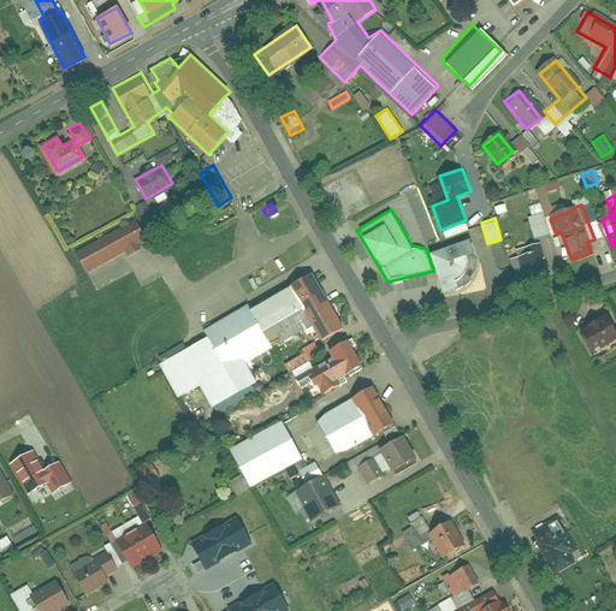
[(78,251),(89,271),(146,237),(135,219),(78,251)]
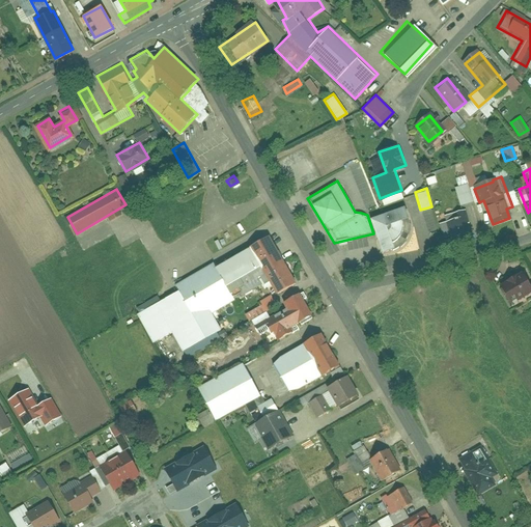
[(403,207),(372,219),(384,253),(397,248),(404,240),(410,230),(410,223),(403,207)]
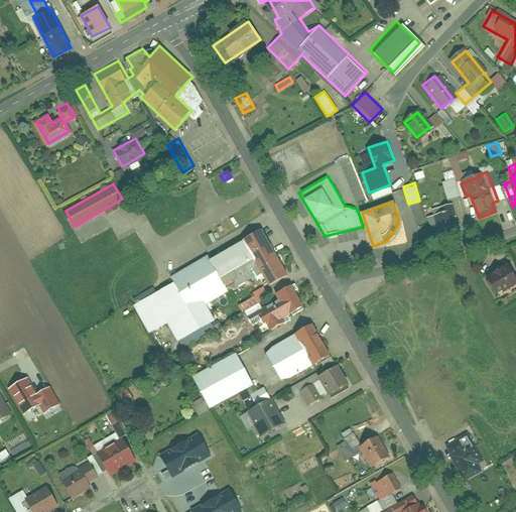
[(431,213),(437,231),(453,226),(447,209),(431,213)]
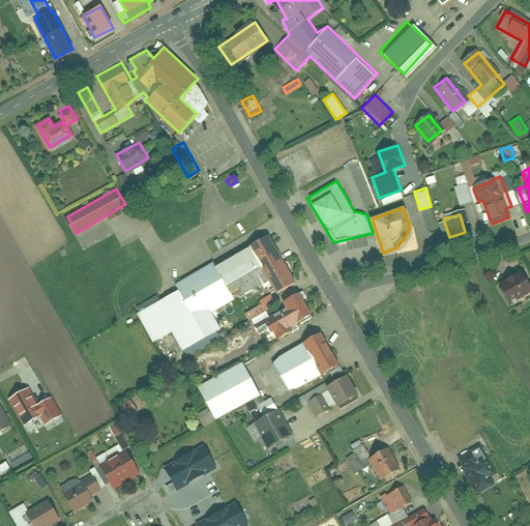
[(264,232),(181,279),(193,300),(190,301),(177,309),(193,338),(218,323),(208,304),(244,285),(239,275),(262,263),(275,287),(290,279),(264,232)]
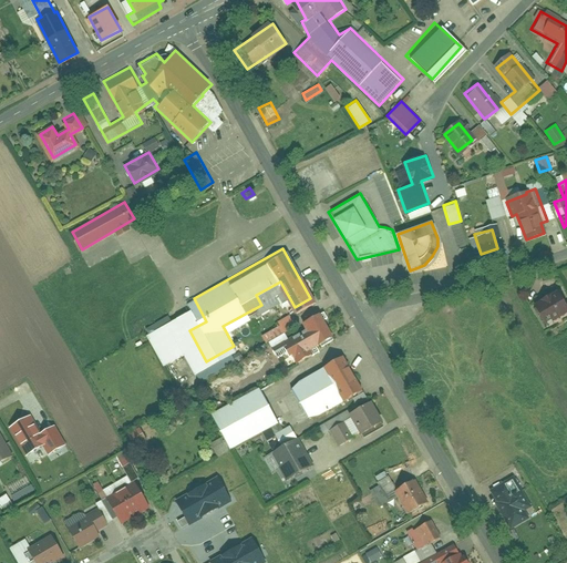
[(566,309),(557,292),(535,305),(545,324),(566,310),(566,309)]
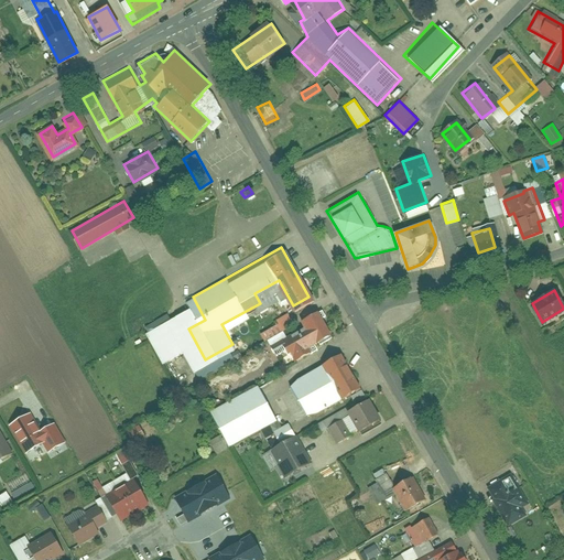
[(280,322),(268,329),(280,350),(289,345),(299,361),(312,353),(307,346),(331,332),(316,309),(304,316),(310,326),(290,338),(281,323),(280,322)]
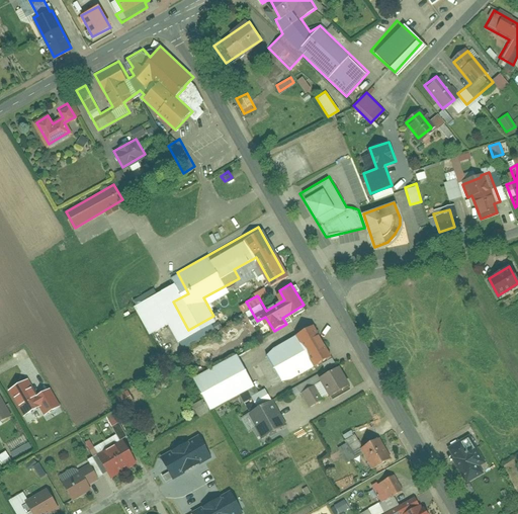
[(162,292),(147,300),(156,317),(170,310),(162,292)]
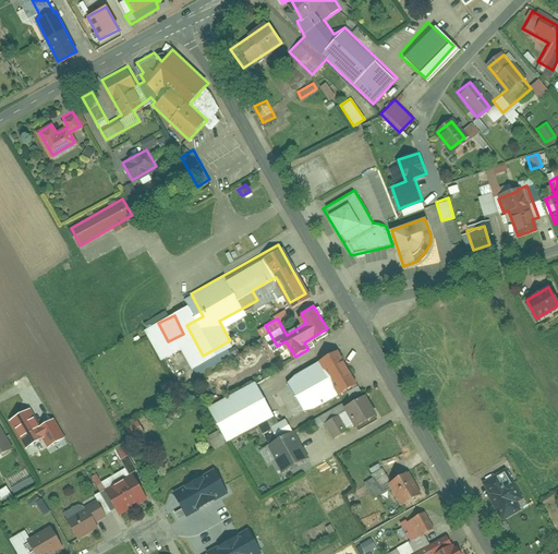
[(334,352),(287,380),(304,407),(350,380),(334,352)]
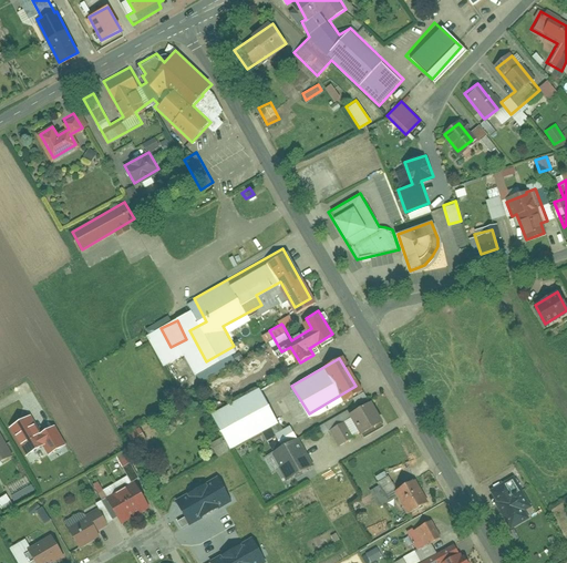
[(259,388),(213,412),(232,449),(271,427),(276,437),(284,433),(259,388)]
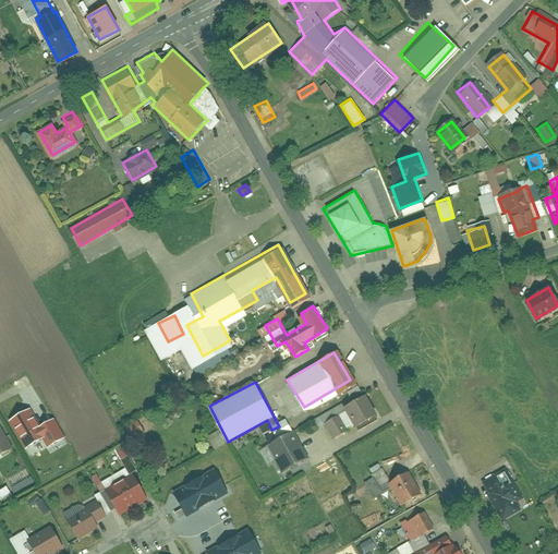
[(320,416),(324,420),(335,438),(374,414),(363,396),(344,407),(342,404),(320,416)]
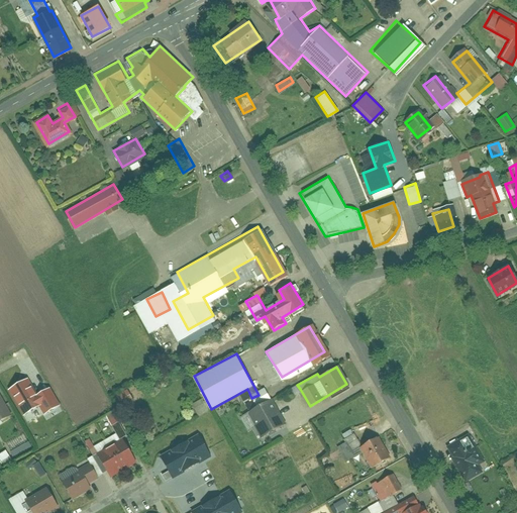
[(6,385),(19,412),(36,403),(40,411),(59,402),(48,384),(34,391),(26,375),(6,385)]
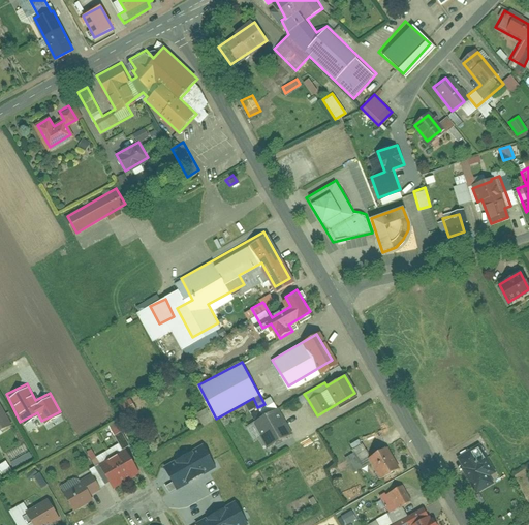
[(117,403),(123,413),(134,407),(128,397),(117,403)]
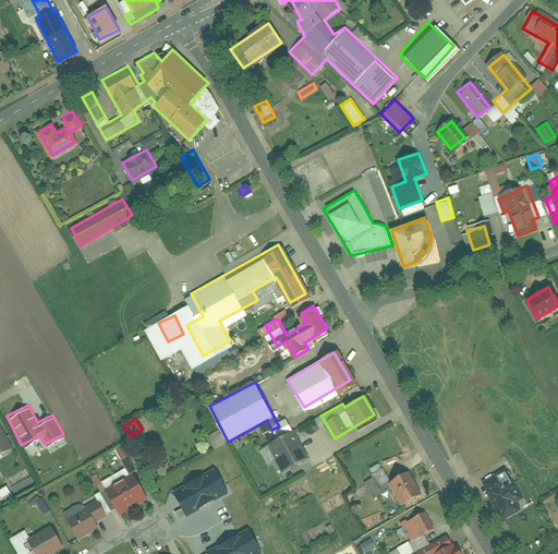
[(0,454),(13,446),(0,422),(0,454)]
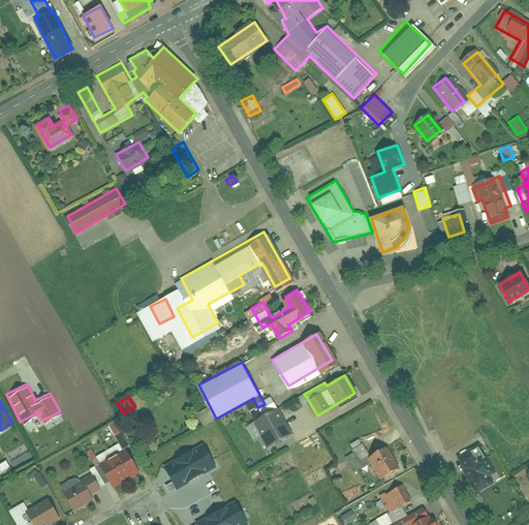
[(275,407),(255,418),(269,443),(289,433),(275,407)]
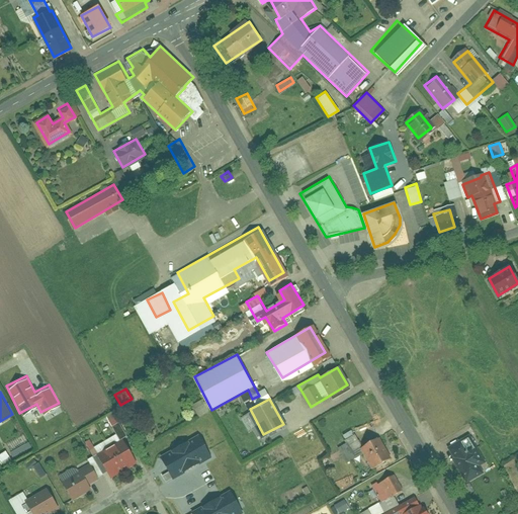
[(361,441),(373,463),(391,453),(378,432),(361,441)]
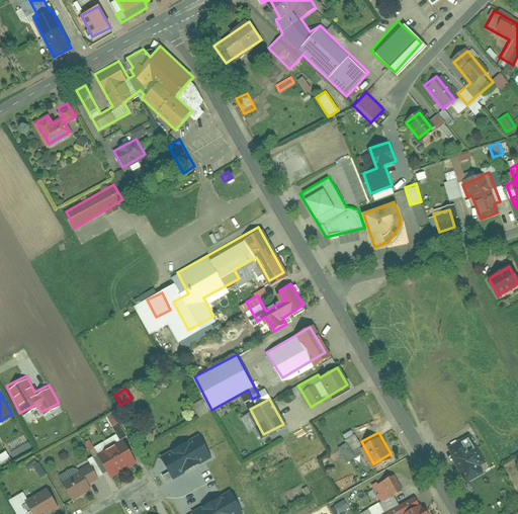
[(172,477),(211,456),(200,435),(161,456),(172,477)]
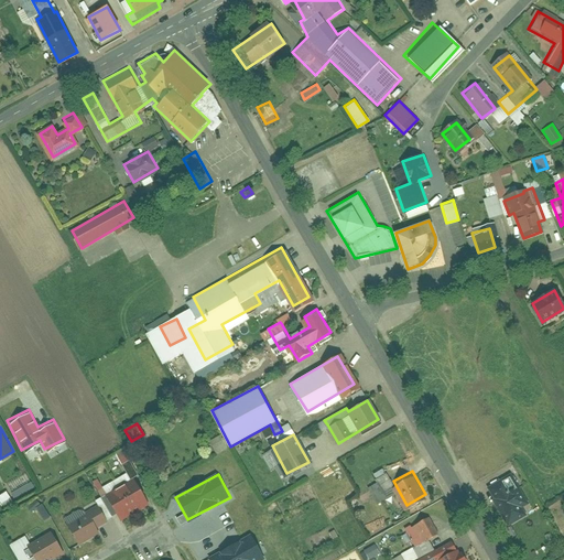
[(134,477),(105,494),(119,519),(149,502),(134,477)]
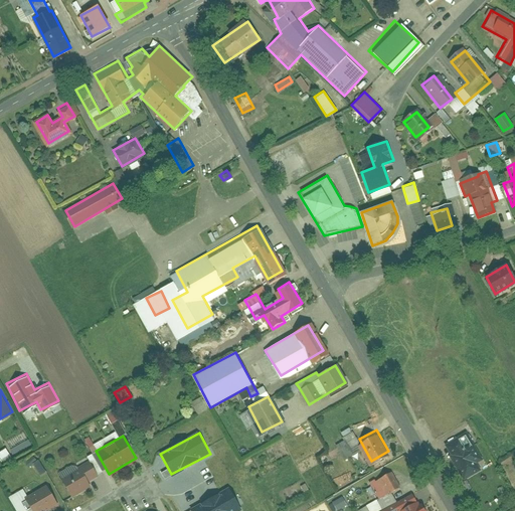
[(460,438),(447,446),(464,475),(477,467),(460,438)]
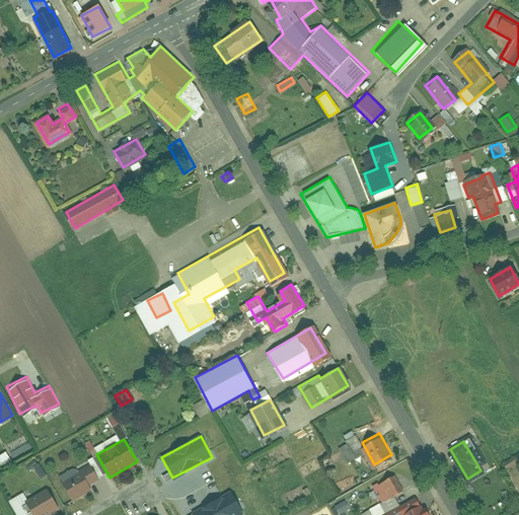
[(0,459),(8,455),(5,449),(0,452),(0,459)]
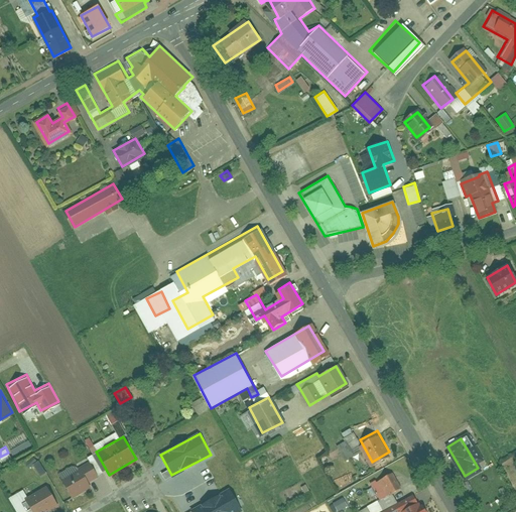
[(87,463),(60,477),(71,495),(92,484),(89,478),(93,475),(87,463)]
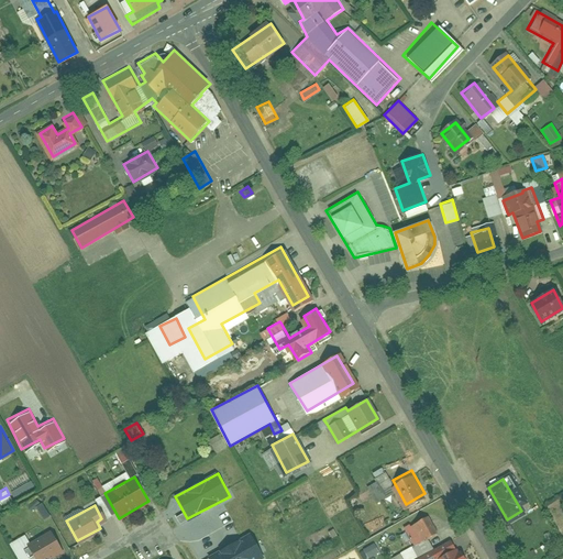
[(426,514),(406,525),(426,558),(429,558),(438,555),(440,558),(460,558),(452,544),(444,547),(440,539),(431,545),(424,534),(433,528),(426,514)]
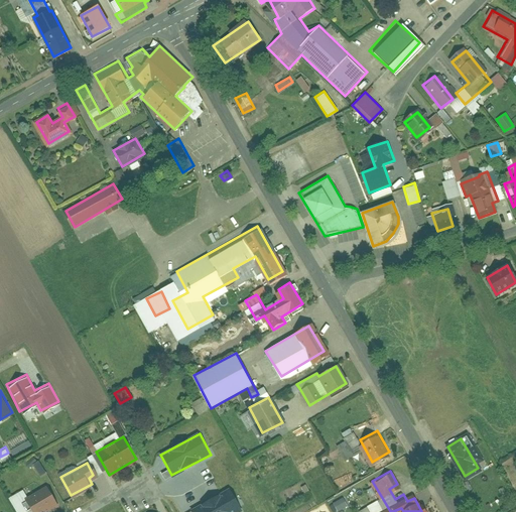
[(47,488),(26,499),(33,511),(39,511),(40,511),(42,511),(56,504),(47,488)]
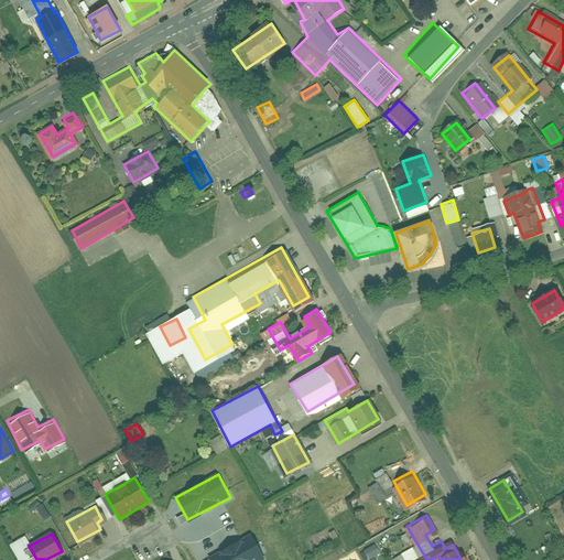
[(256,559),(263,557),(250,534),(210,557),(212,559),(256,559)]
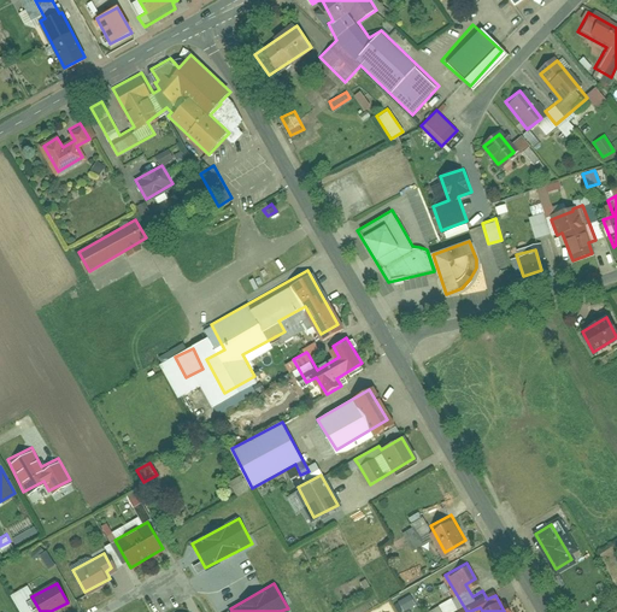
[(401,608),(413,601),(409,593),(397,599),(401,608)]
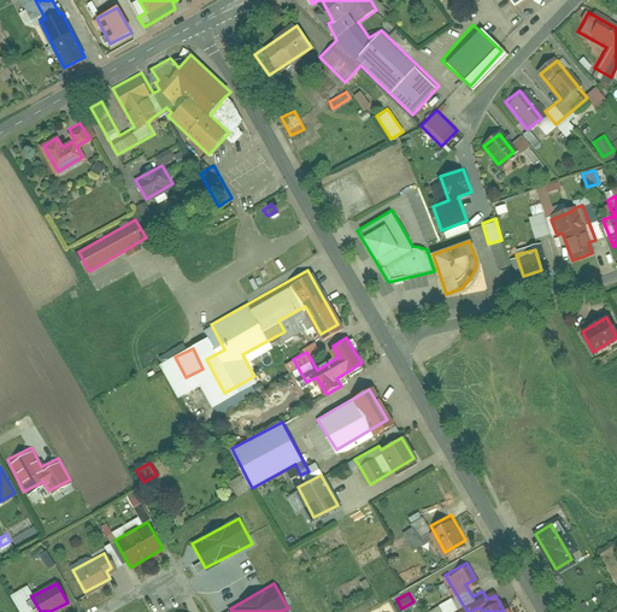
[(450,595),(423,611),(445,611),(456,606),(450,595)]
